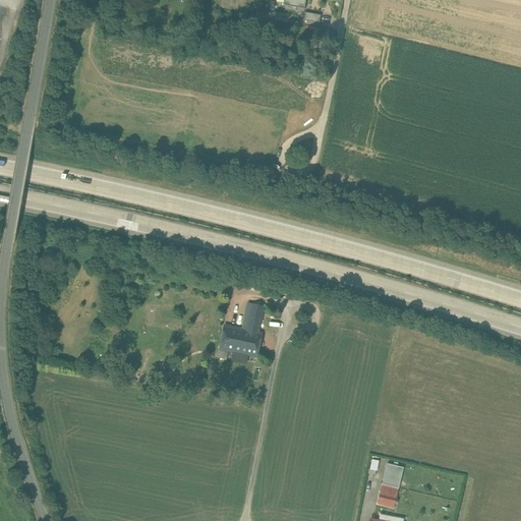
[(284,0),(283,5),(305,9),(306,0),(284,0)]
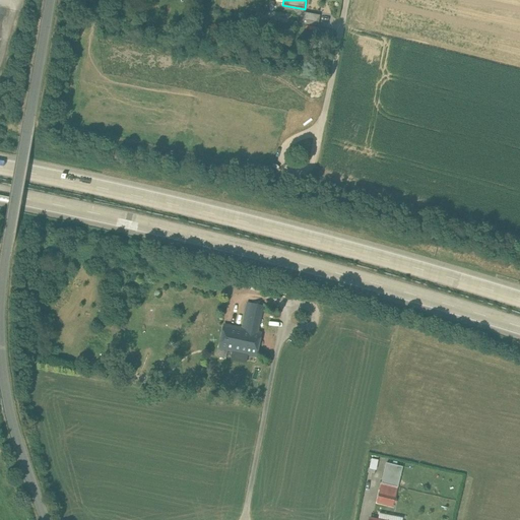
[(252,279),(230,274),(228,283),(244,287),(250,289),(252,279)]
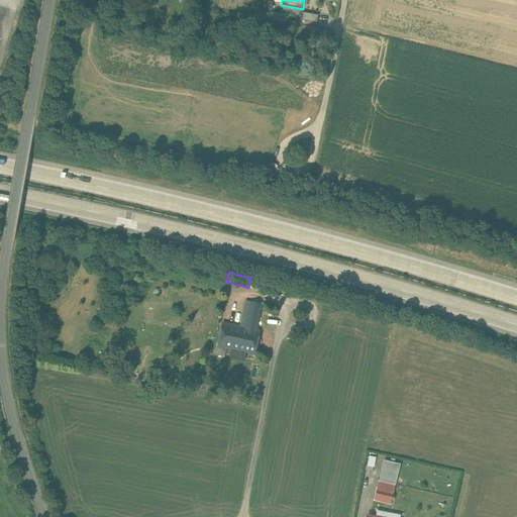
[(248,317),(243,317),(241,328),(224,324),(219,346),(226,347),(254,353),(260,331),(255,330),(261,305),(251,303),(248,317)]
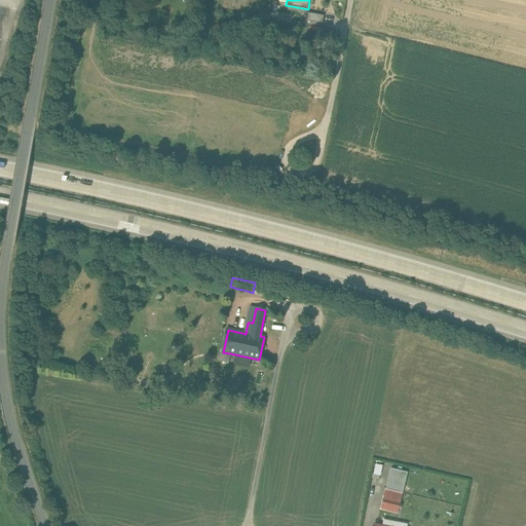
[(230,353),(223,352),(222,361),(228,362),(230,353)]
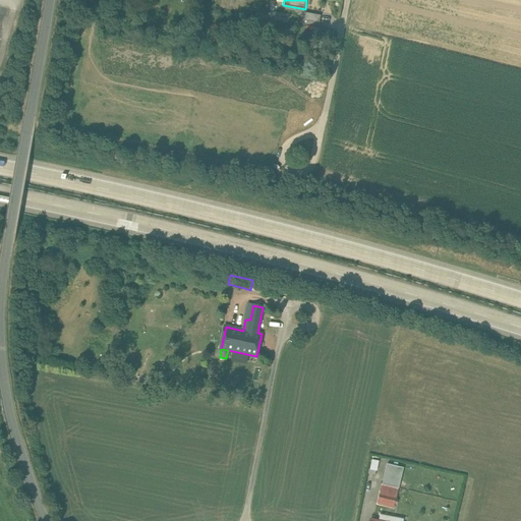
[(369,473),(378,474),(380,460),(371,459),(369,473)]
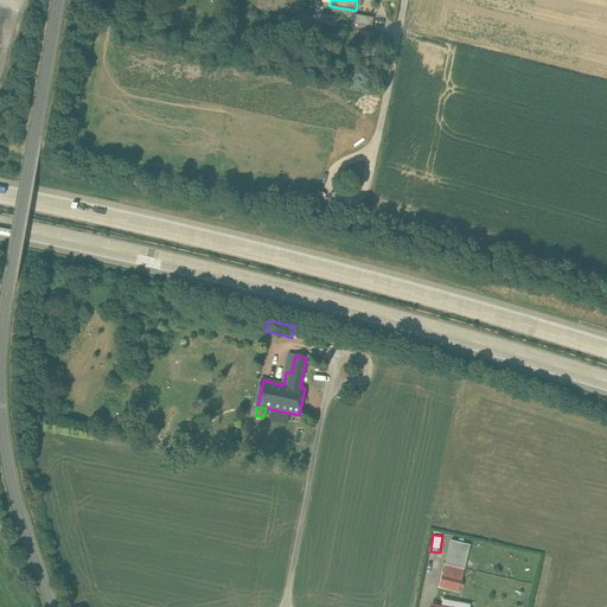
[(470,545),(452,541),(446,564),(464,569),(470,545)]
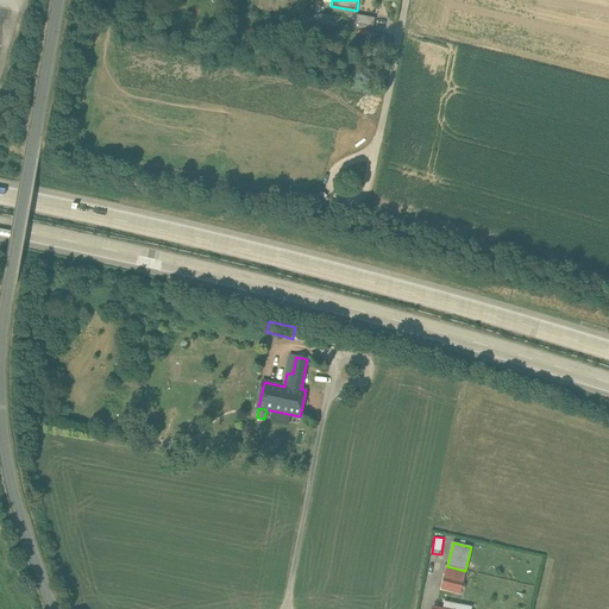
[(465,571),(447,566),(441,589),(460,594),(465,571)]
